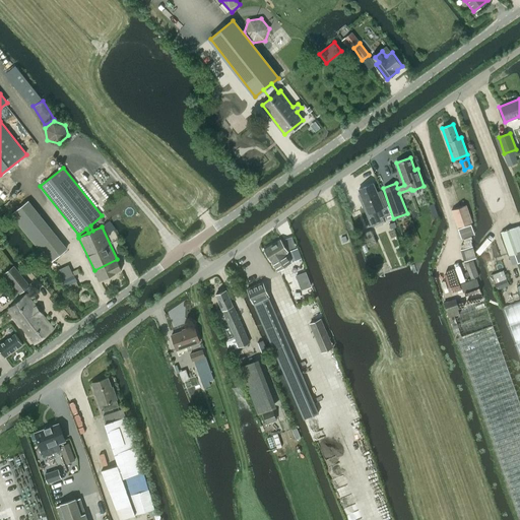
[(491,202),(493,201),(494,204),(502,201),(501,198),(503,197),(496,178),(483,182),(491,202)]
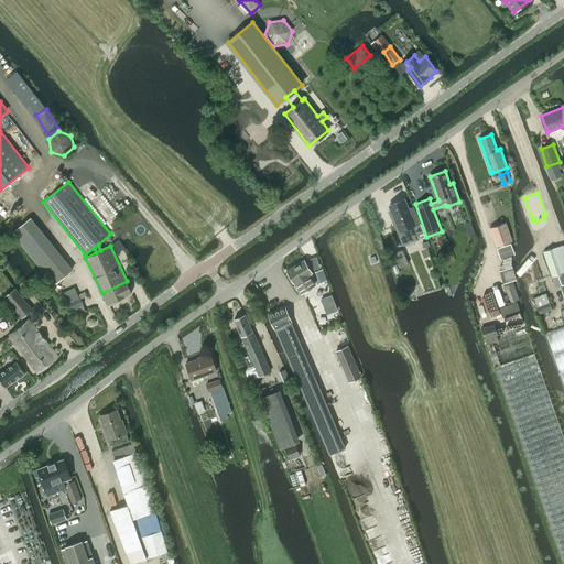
[(415,210),(411,213),(404,199),(389,206),(400,231),(414,226),(420,238),(425,235),(415,210)]
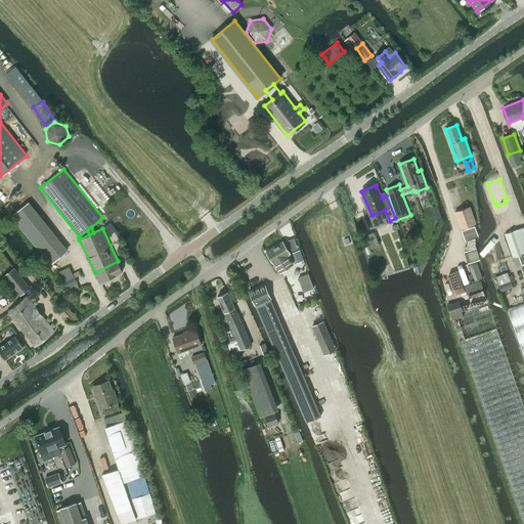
[(68,252),(30,203),(11,217),(49,266),(68,252)]
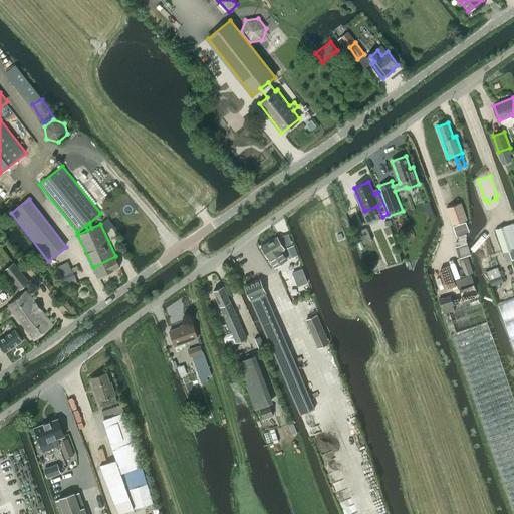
[(446,208),(452,225),(467,220),(461,203),(446,208)]
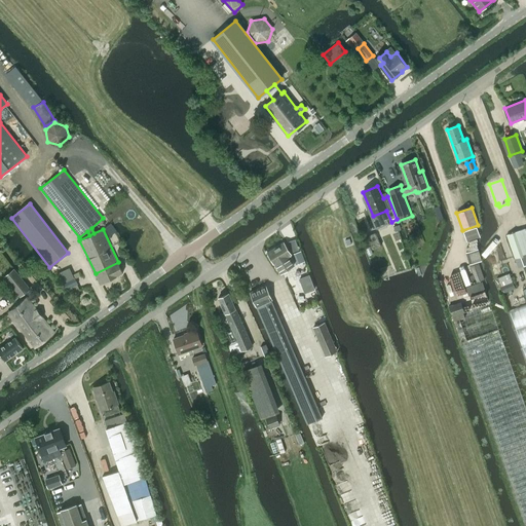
[(117,231),(111,223),(105,228),(110,236),(117,231)]
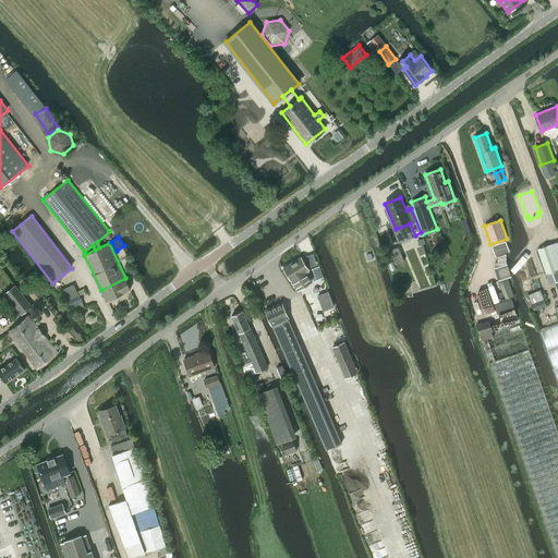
[(557,247),(546,253),(556,280),(557,279),(557,247)]
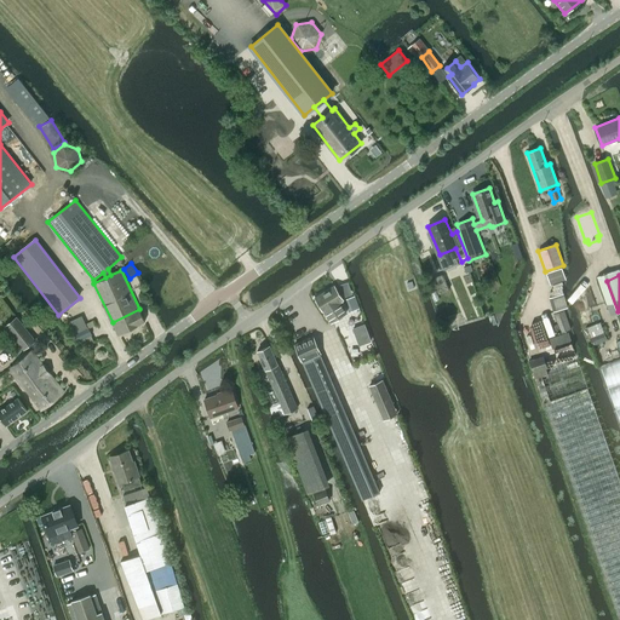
[(547,276),(535,281),(541,297),(552,292),(547,276)]
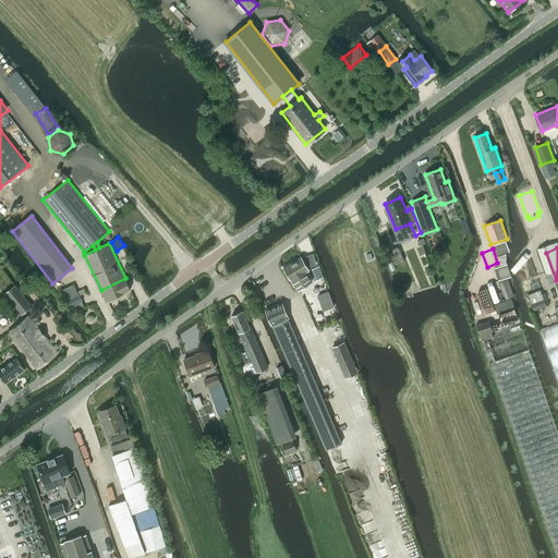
[(301,257),(283,268),(298,291),(312,282),(305,271),(308,270),(301,257)]
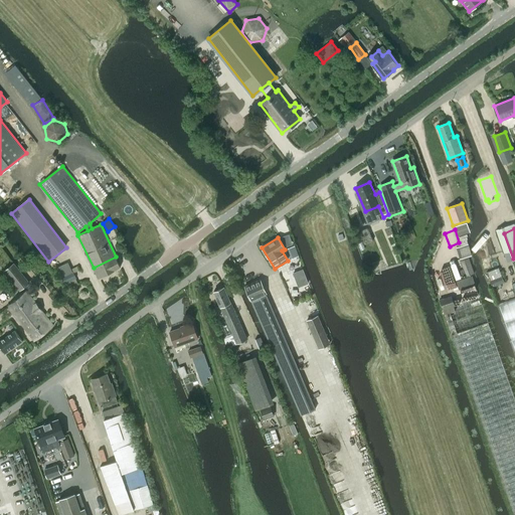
[(295,249),(287,253),(291,263),(287,265),(292,276),(304,271),(295,249)]
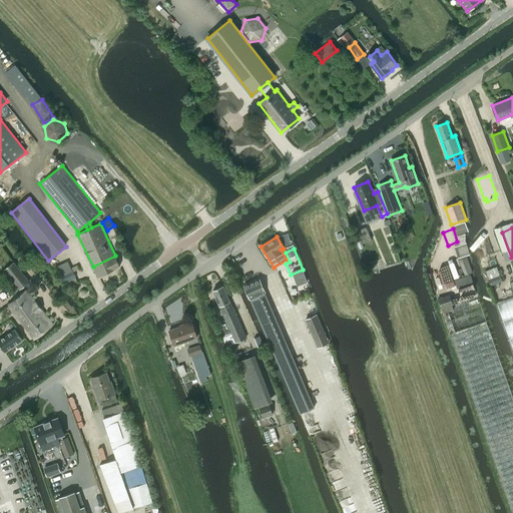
[(493,253),(480,258),(495,301),(512,294),(512,285),(505,289),(501,279),(508,277),(504,265),(497,267),(493,253)]
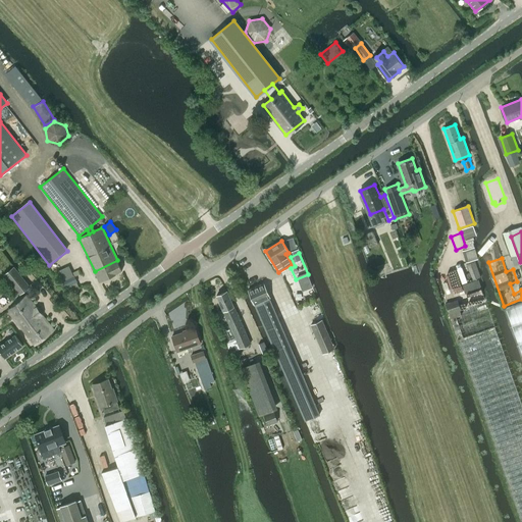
[(117,260),(95,271),(99,281),(122,270),(117,260)]
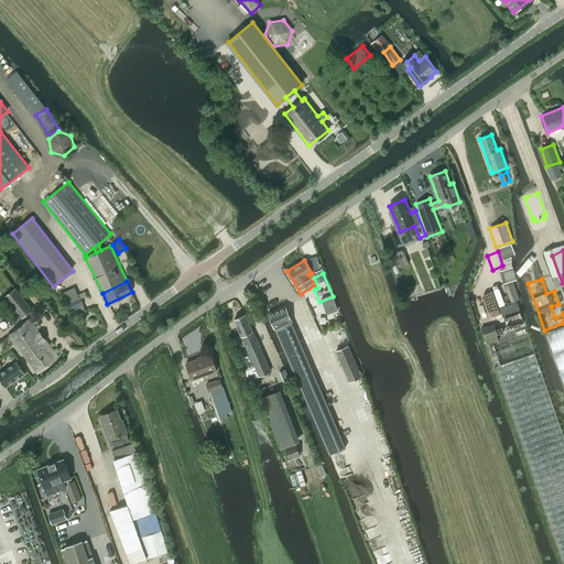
[(505,285),(511,303),(519,300),(513,283),(505,285)]
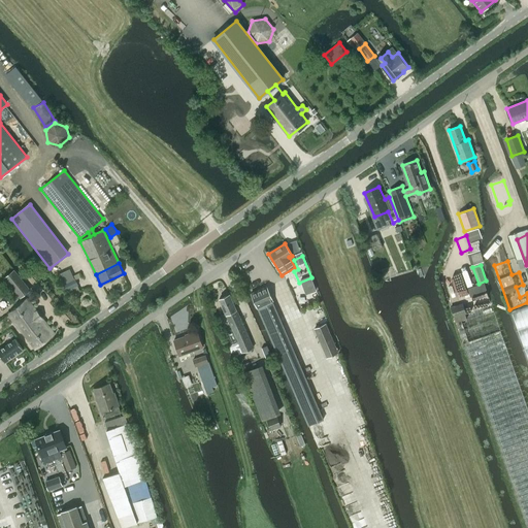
[(14,270),(4,278),(20,297),(30,290),(14,270)]
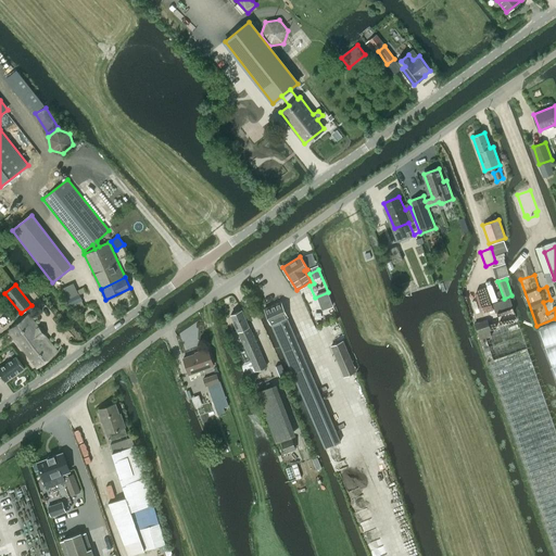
[(83,301),(79,293),(66,300),(68,306),(83,301)]
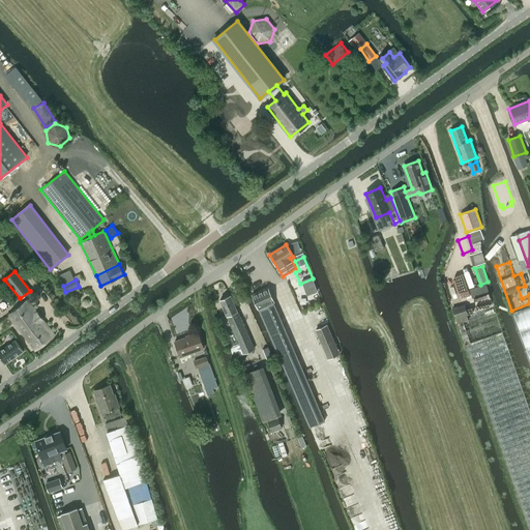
[(489,292),(486,284),(470,290),(472,298),(489,292)]
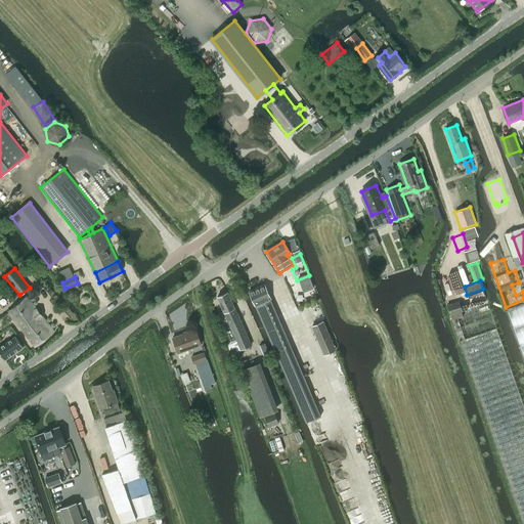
[(250,291),(265,329),(267,333),(275,351),(275,352),(291,346),(291,345),(280,322),(264,285),(250,291)]
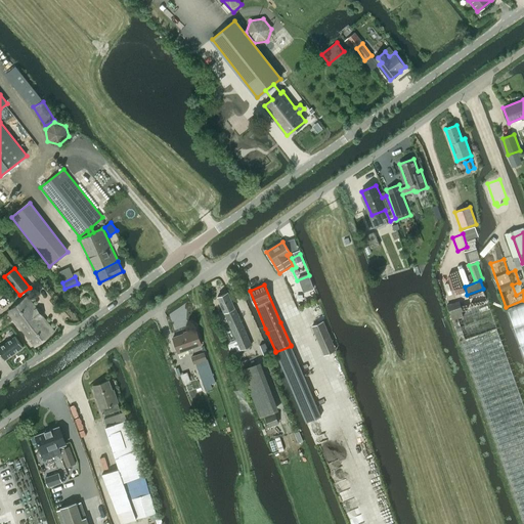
[(228,343),(232,353),(251,345),(234,307),(228,292),(218,297),(221,306),(236,340),(228,343)]
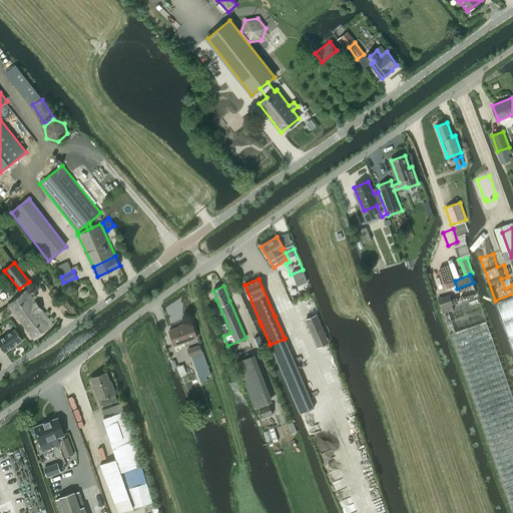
[(35,339),(54,324),(27,290),(17,298),(8,305),(35,339)]
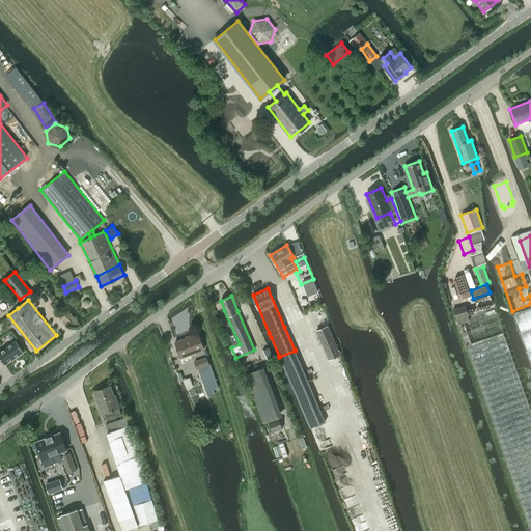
[(456,319),(468,315),(465,305),(453,309),(456,319)]
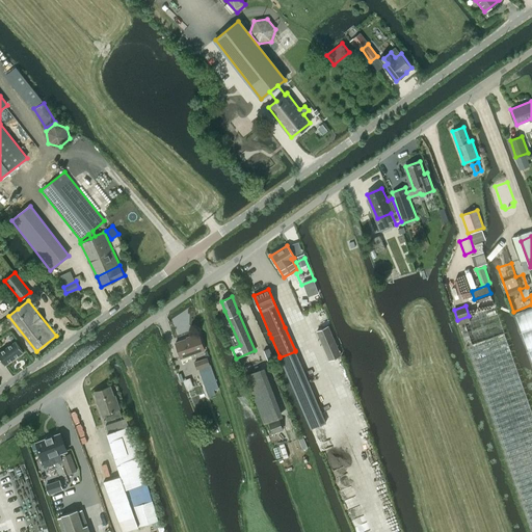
[(457,320),(529,531),(531,531),(531,413),(496,308),(457,320)]
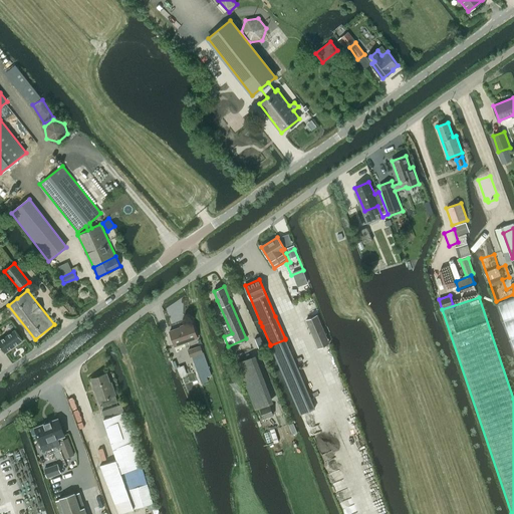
[(513,297),(497,303),(513,351),(513,297)]
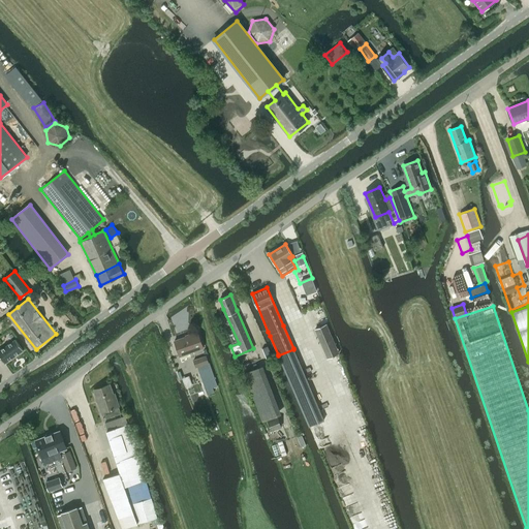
[(327,324),(315,330),(328,358),(339,353),(327,324)]
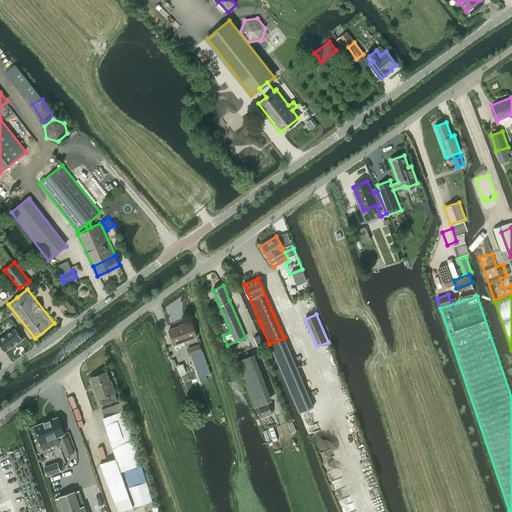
[(168,330),(174,345),(197,337),(191,321),(178,325),(178,326),(168,330)]
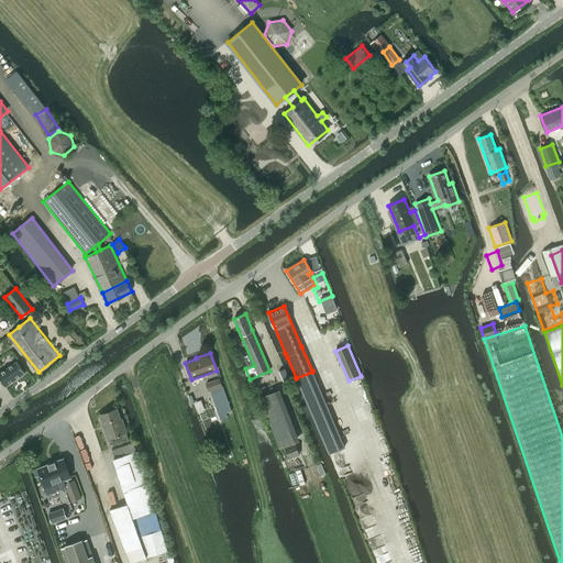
[(25,373),(17,361),(0,372),(0,379),(4,387),(25,373)]
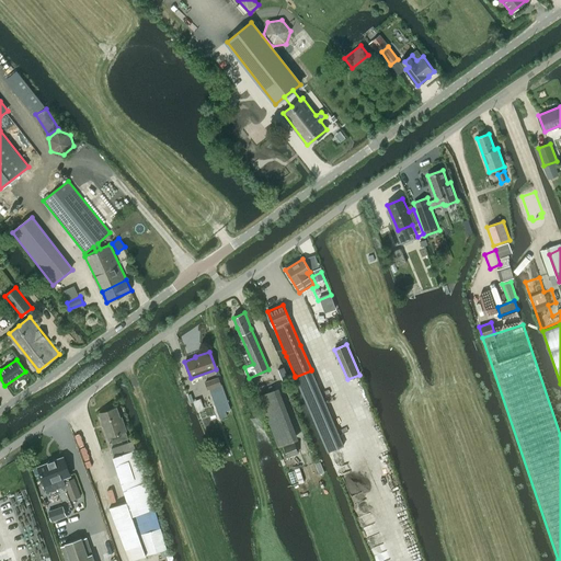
[(289,381),(285,370),(284,367),(278,369),(284,384),(289,381)]
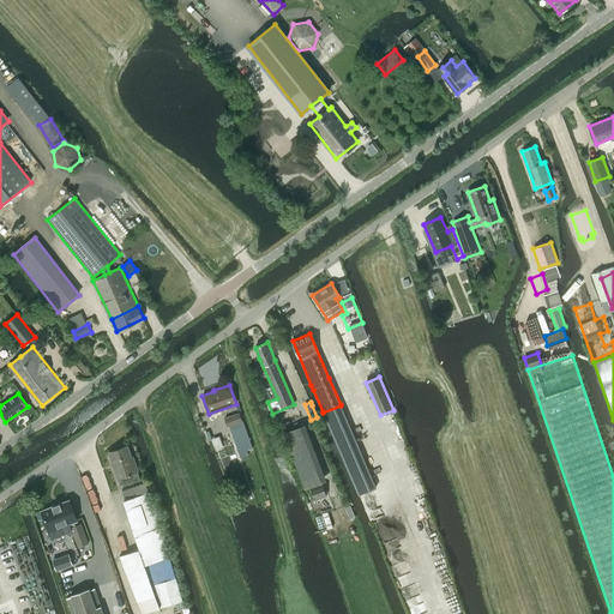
[(224,417),(228,427),(242,421),(240,413),(224,417)]
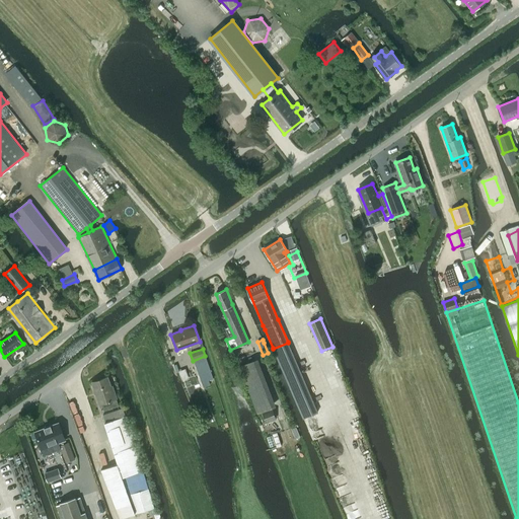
[(239,366),(251,396),(257,413),(272,408),(253,361),(239,366)]
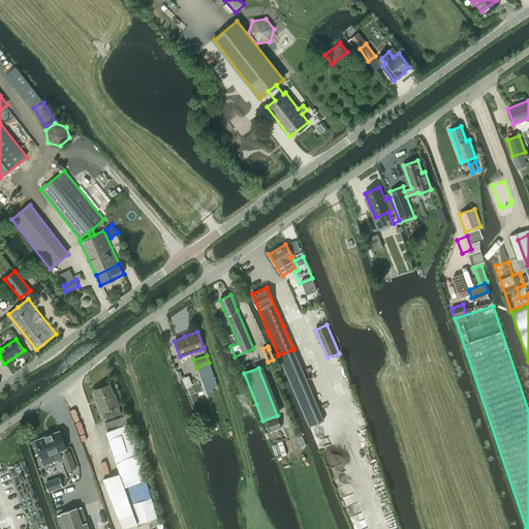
[(102,411),(103,411),(105,418),(121,413),(119,406),(114,393),(113,393),(110,383),(94,390),(102,411)]
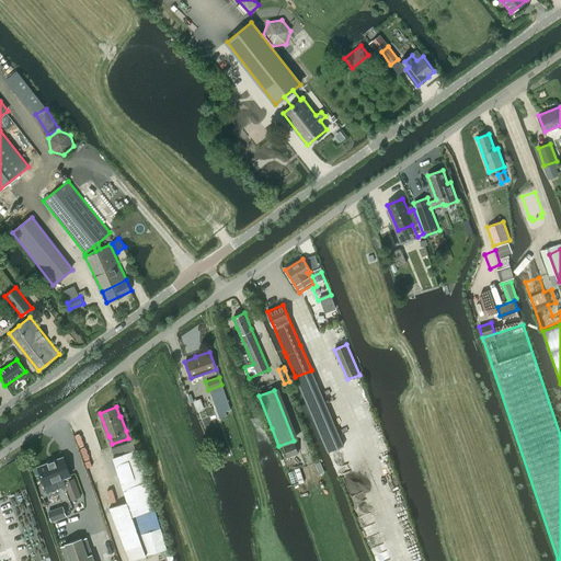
[(111,507),(114,518),(128,560),(129,560),(168,548),(161,529),(150,494),(152,494),(137,449),(134,441),(111,448),(128,501),(111,507)]
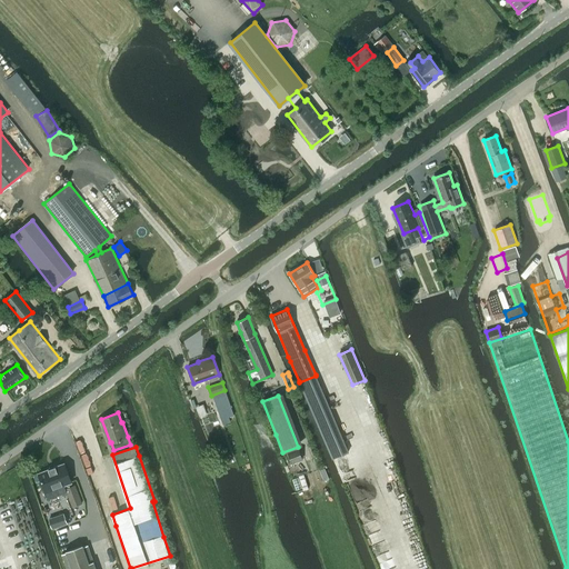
[(298,448),(287,452),(291,463),(302,460),(298,448)]
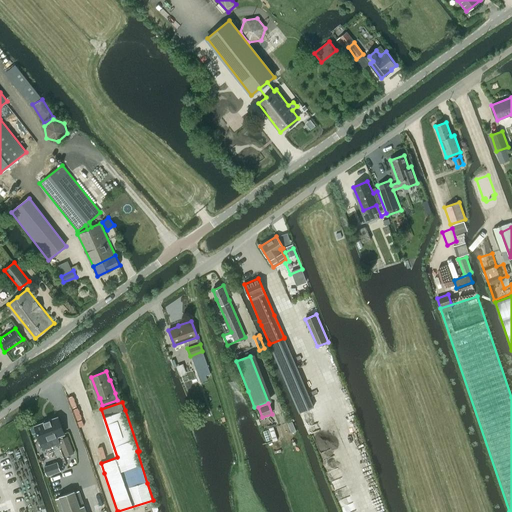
[(35,425),(41,443),(64,434),(58,417),(35,425)]
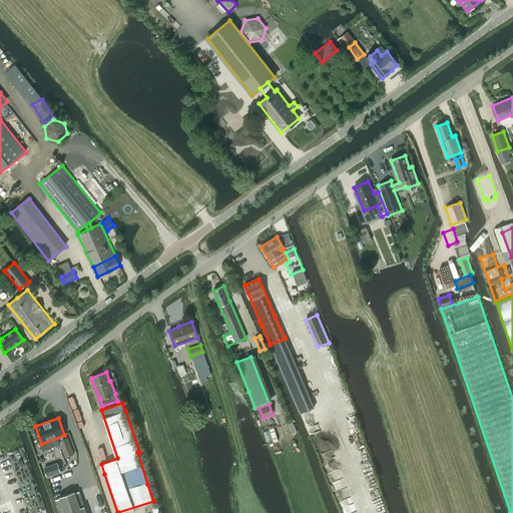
[(68,437),(59,441),(65,457),(74,454),(68,437)]
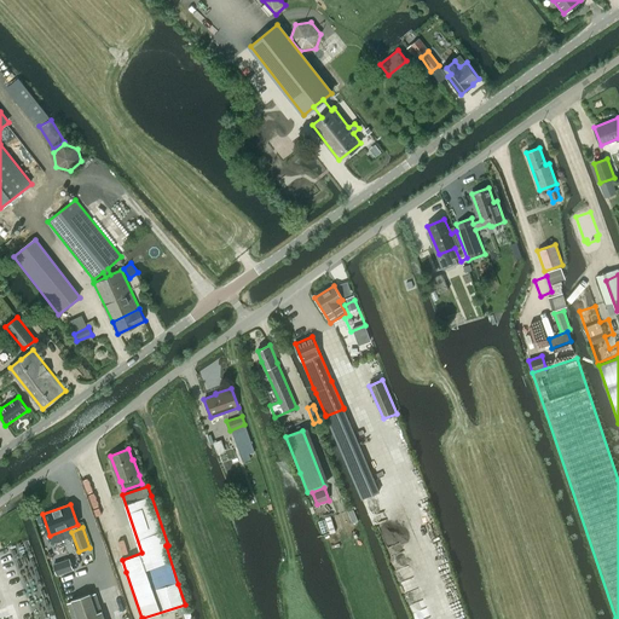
[(69,559),(53,565),(56,574),(73,568),(69,559)]
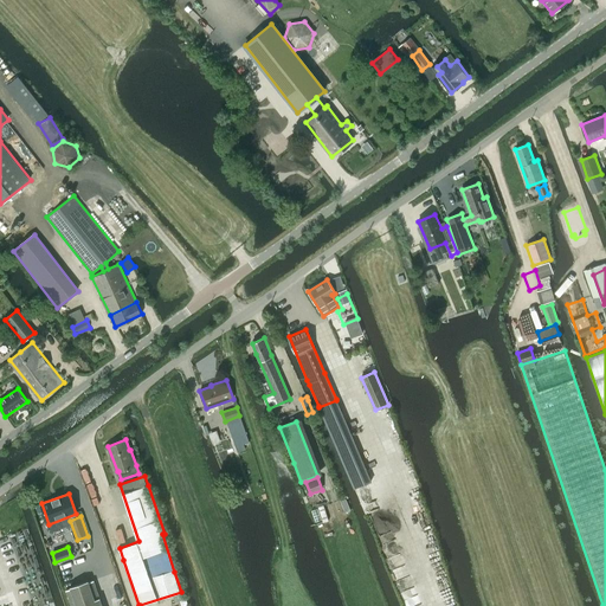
[(71,605),(102,605),(94,580),(66,590),(71,605)]
